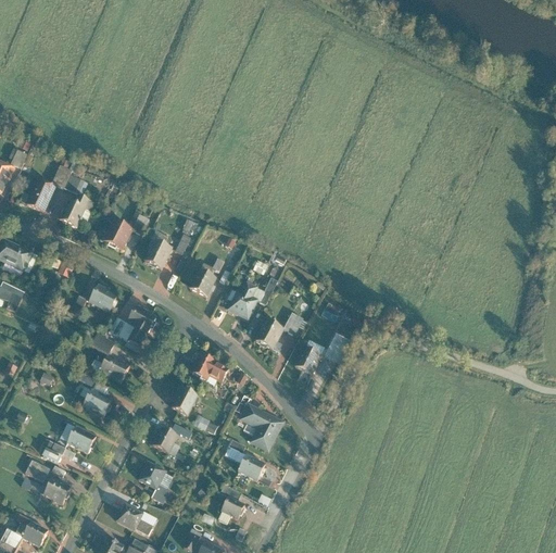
[(22,140),(19,147),(27,150),(30,143),(22,140)]
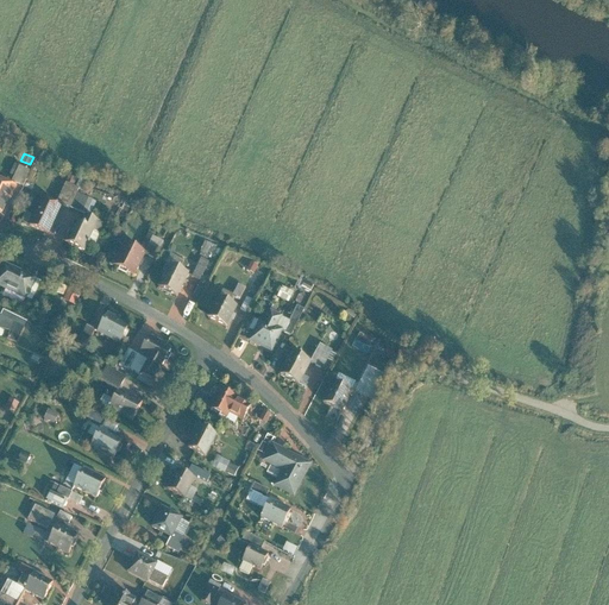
[(30,169),(18,164),(12,178),(23,183),(30,169)]
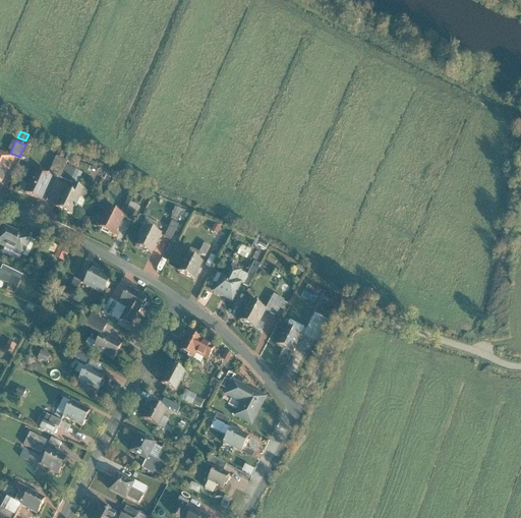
[(0,151),(0,179),(1,180),(12,156),(0,151)]
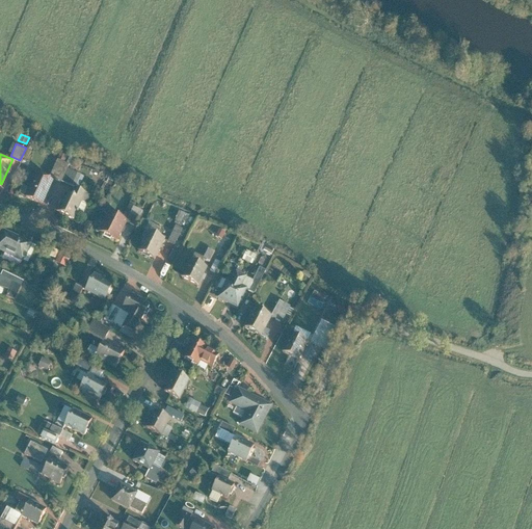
[(69,163),(56,158),(48,175),(60,180),(67,167),(69,163)]
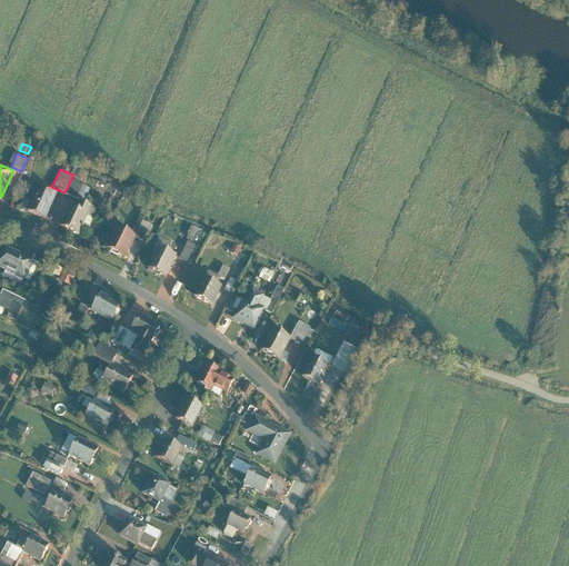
[(71,179),(65,192),(76,197),(81,185),(71,179)]
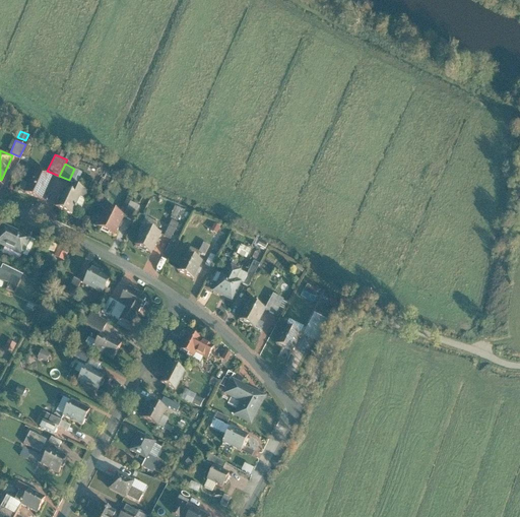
[(28,181),(23,192),(42,200),(52,177),(31,168),(25,179),(28,181)]
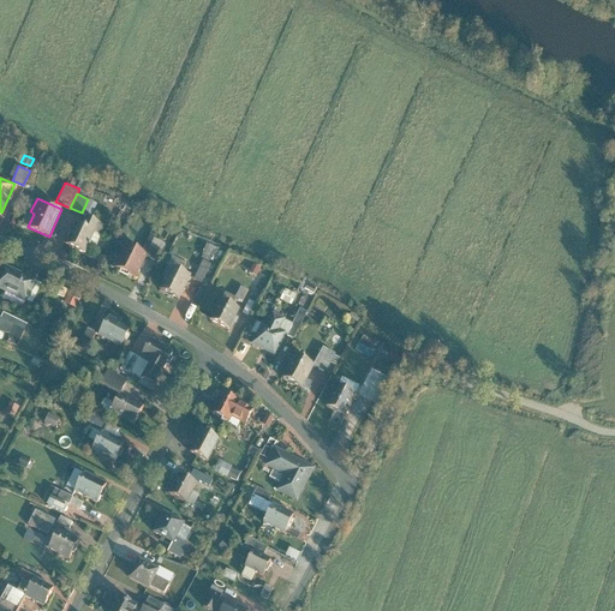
[(73,222),(64,244),(84,251),(91,232),(96,233),(100,223),(84,217),(81,226),(73,222)]
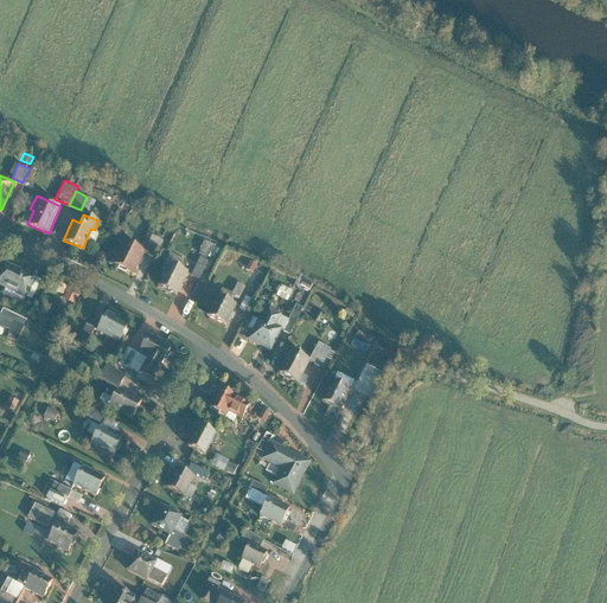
[(139,247),(142,249),(155,254),(163,238),(146,231),(139,247)]
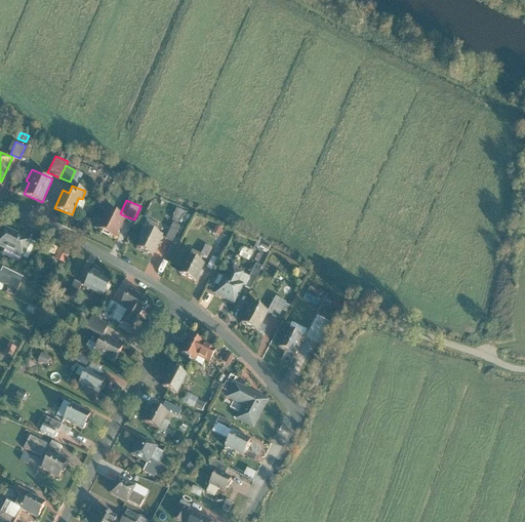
[(123,215),(120,213),(107,207),(97,228),(115,235),(123,215)]
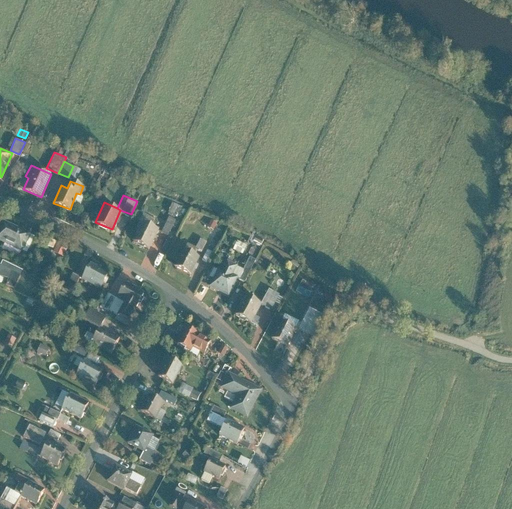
[(181,206),(178,213),(184,216),(187,209),(181,206)]
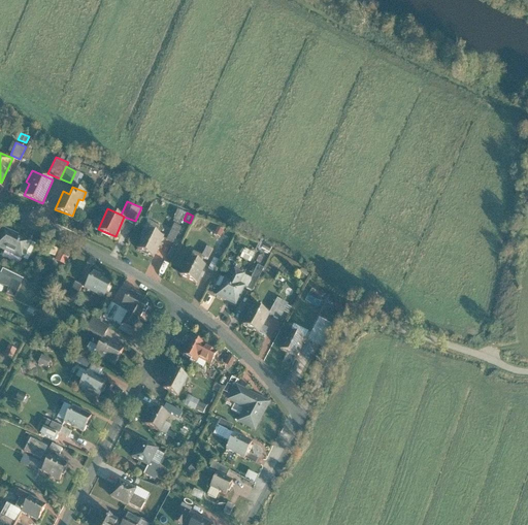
[(185,228),(174,223),(166,239),(176,244),(185,228)]
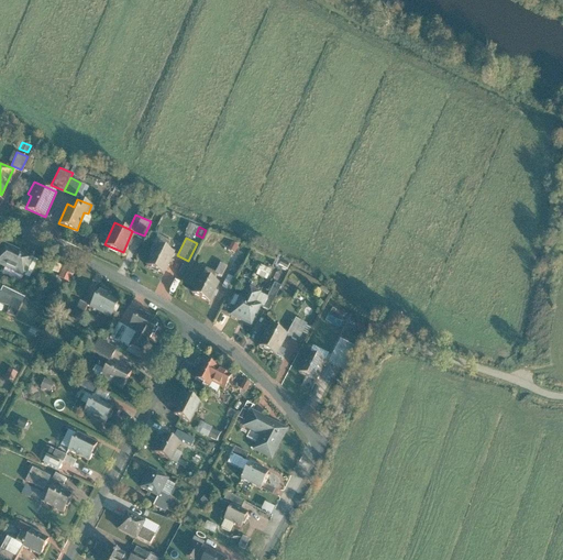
[(238,244),(230,241),(227,250),(234,253),(238,244)]
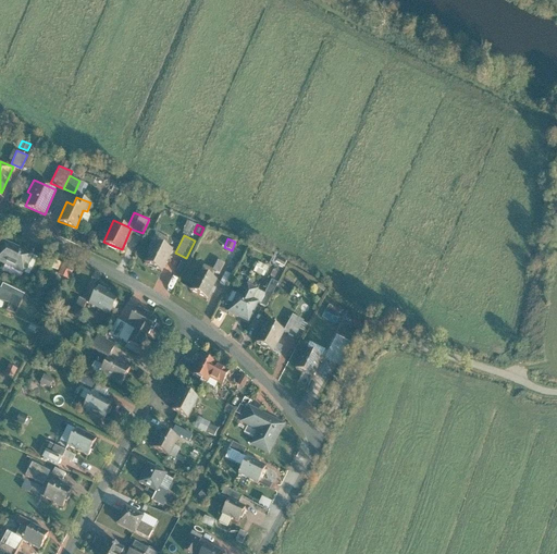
[(34,254),(2,239),(0,244),(0,261),(5,265),(3,269),(23,278),(34,254)]
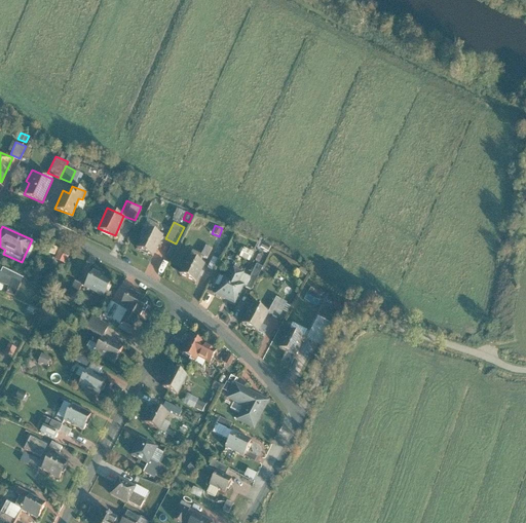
[(146,228),(138,247),(152,254),(161,235),(146,228)]
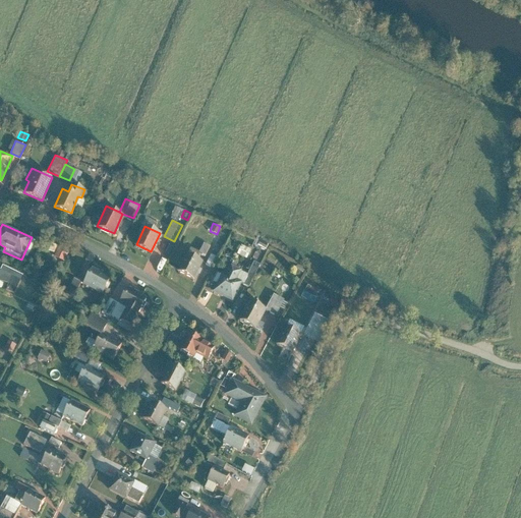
[(209,245),(203,242),(197,250),(205,254),(209,245)]
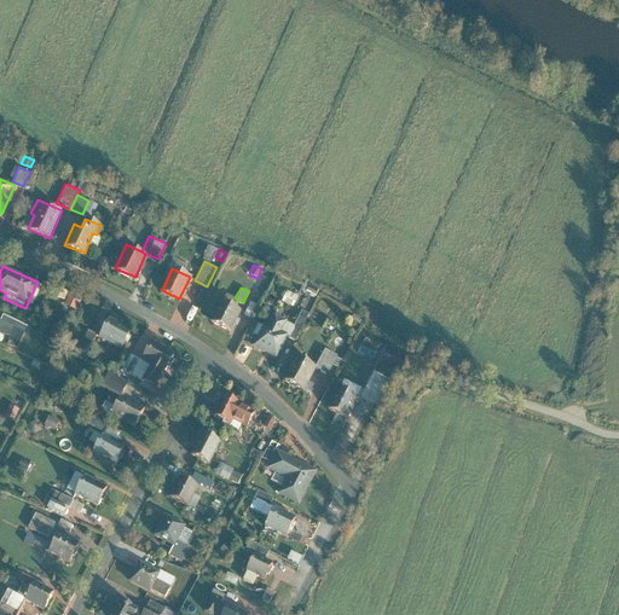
[(317,291),(308,288),(304,297),(312,301),(317,291)]
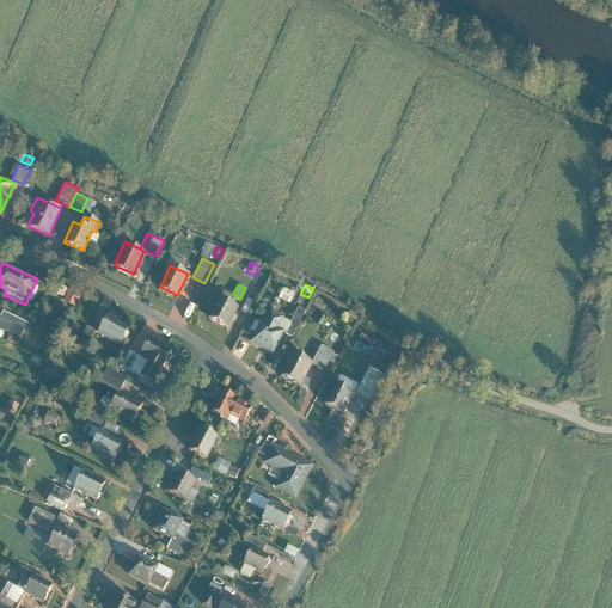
[(283,286),(279,298),(289,302),(294,292),(283,286)]
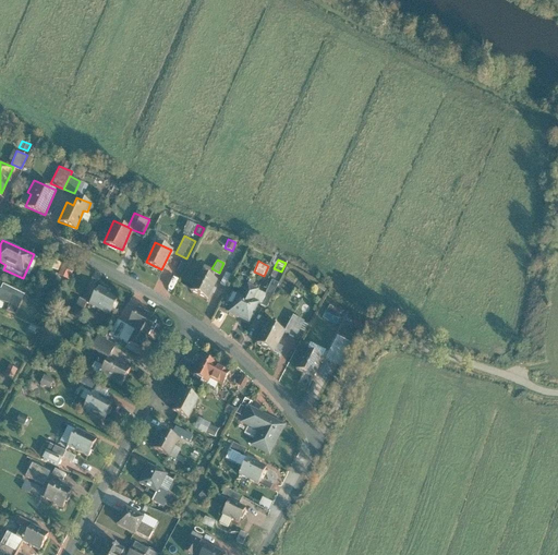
[(73,268),(63,263),(58,276),(68,280),(73,268)]
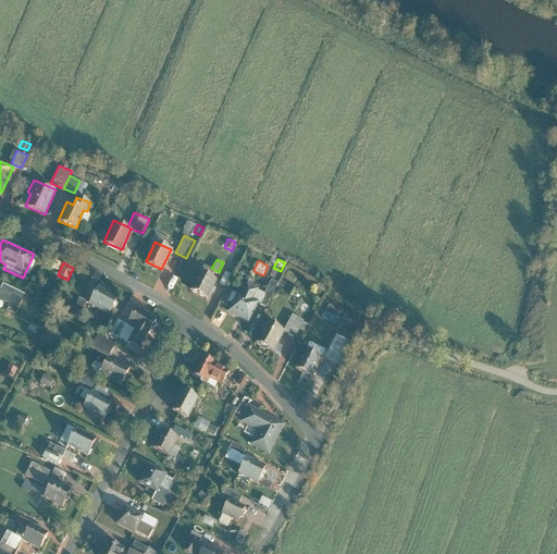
[(198,270),(188,288),(206,297),(215,279),(198,270)]
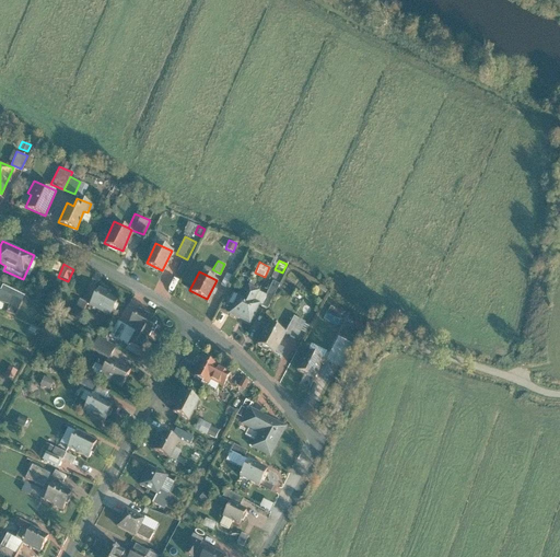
[(231,275),(225,271),(220,283),(225,287),(231,275)]
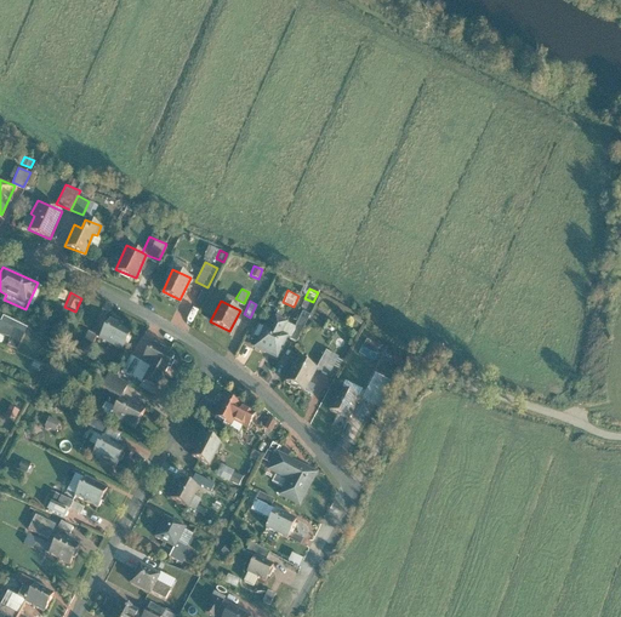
[(309,314),(302,310),(290,335),(298,338),(309,314)]
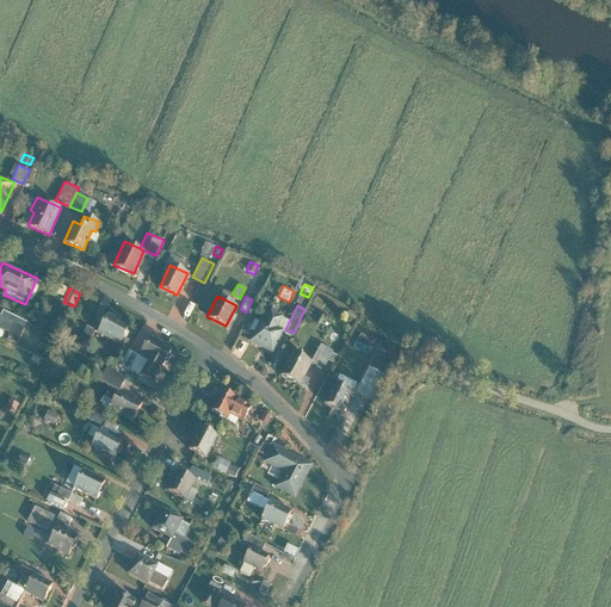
[(0,314),(0,333),(14,340),(24,320),(2,310),(0,314)]
